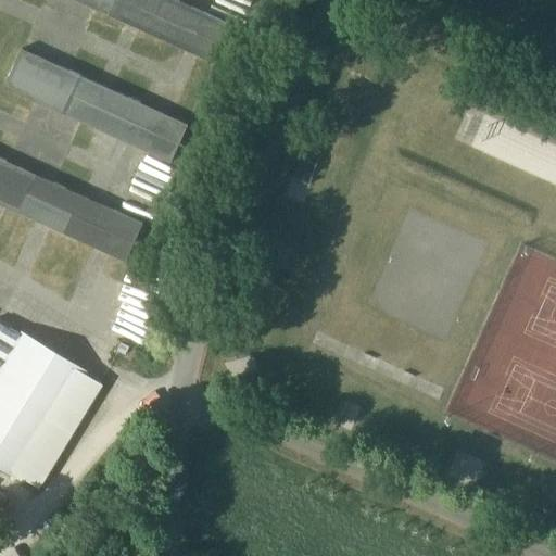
[(79,0),(103,11),(217,63),(235,24),(213,14),(181,0),(79,0)]
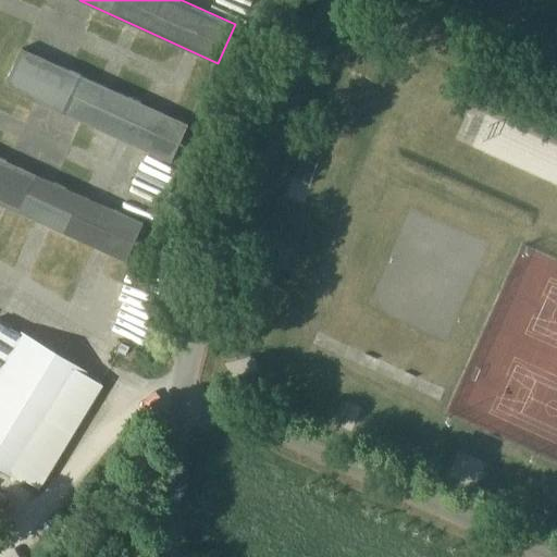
[(23,48),(5,86),(42,102),(88,123),(172,161),(189,123),(75,72),(28,50),(23,48)]
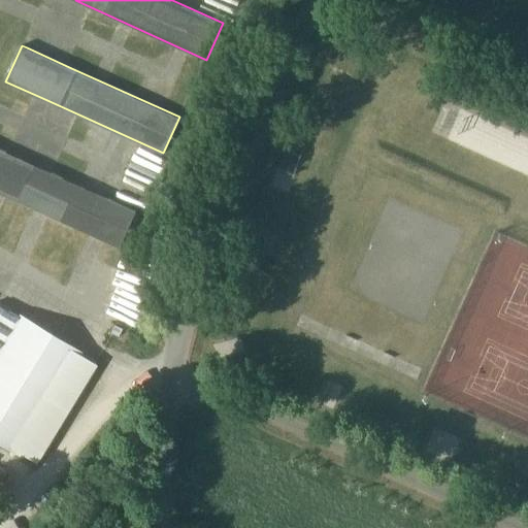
[(0,192),(10,197),(96,236),(121,248),(137,210),(79,185),(58,174),(14,155),(0,149),(0,192)]
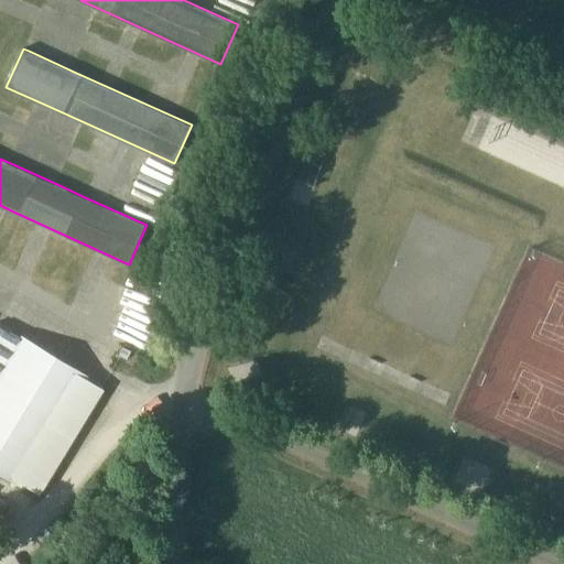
[(19,337),(1,327),(0,329),(0,472),(20,485),(21,484),(39,495),(104,389),(86,378),(86,377),(20,336),(19,337)]
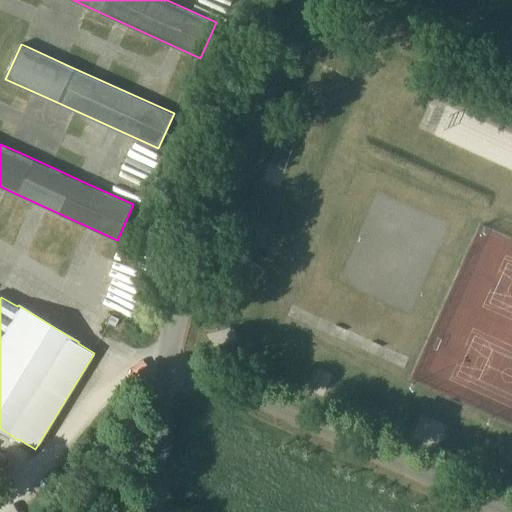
[(114,312),(108,322),(114,326),(118,318),(114,312)]
